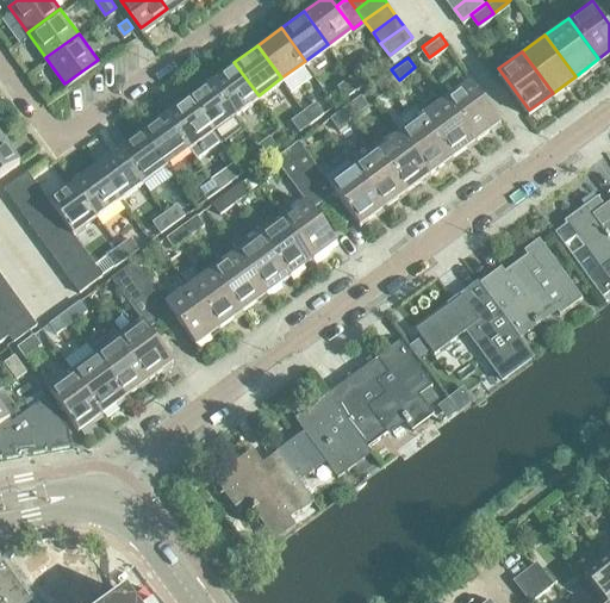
[(234,62),(211,79),(235,112),(259,95),(234,62)]
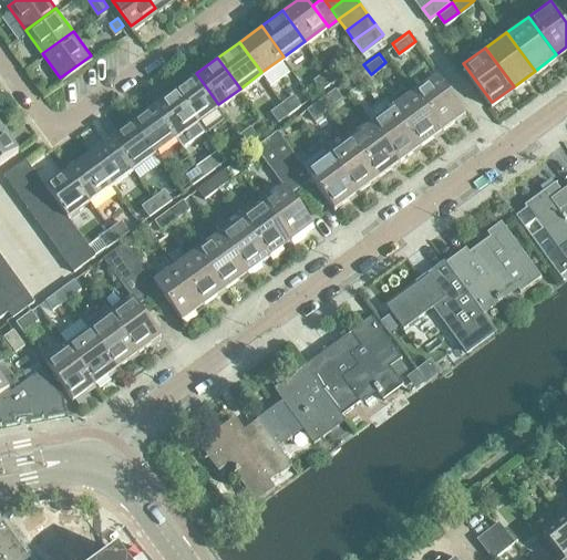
[(326,70),(333,79),(344,71),(338,61),(326,70)]
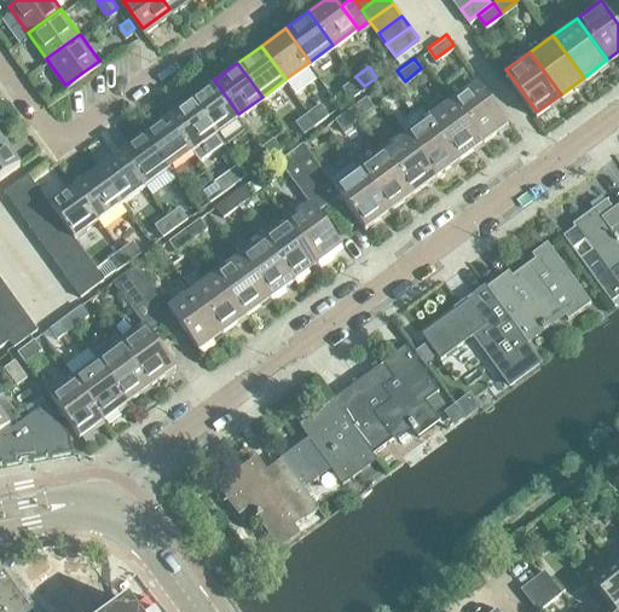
[(391,91),(405,81),(397,70),(382,80),(391,91)]
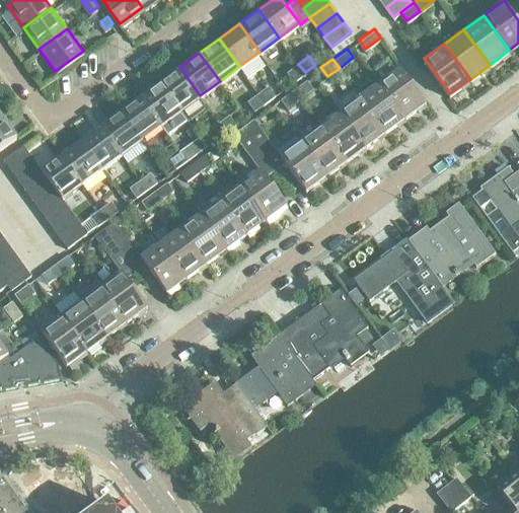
[(295,80),(305,72),(298,64),(288,71),(295,80)]
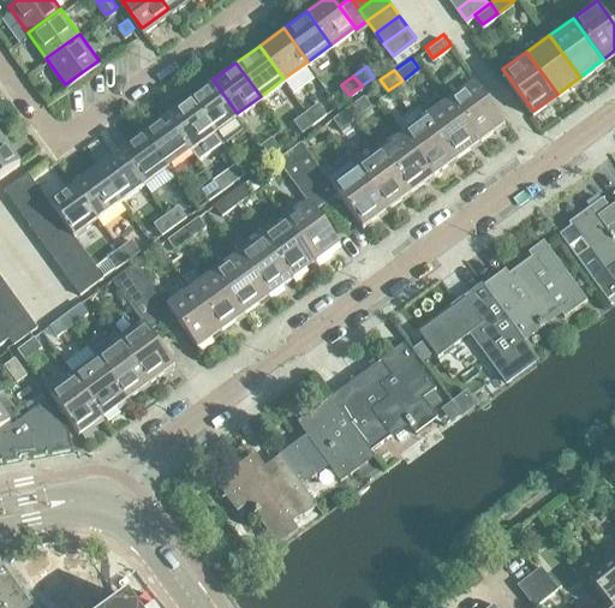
[(449,96),(479,137),(505,119),(473,78),(449,96)]
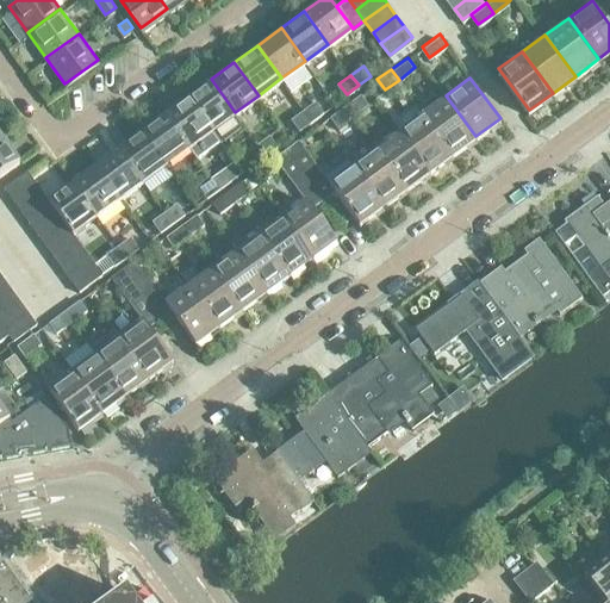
[(212,129),(235,112),(211,79),(187,95),(212,129)]
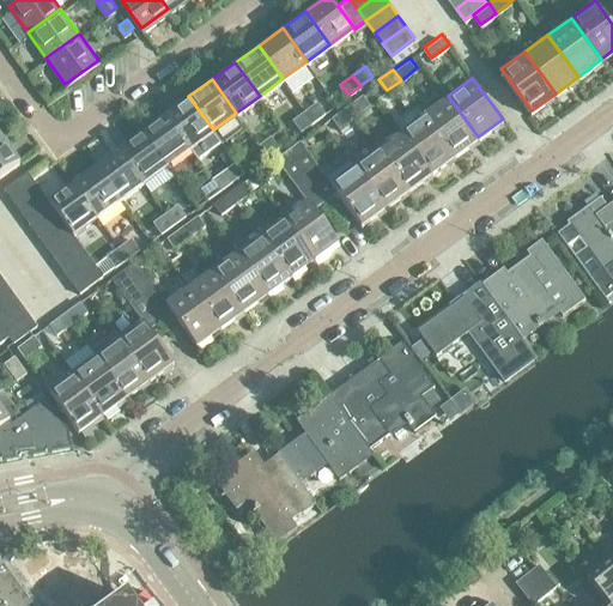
[(346,103),(354,114),(370,102),(363,91),(346,103)]
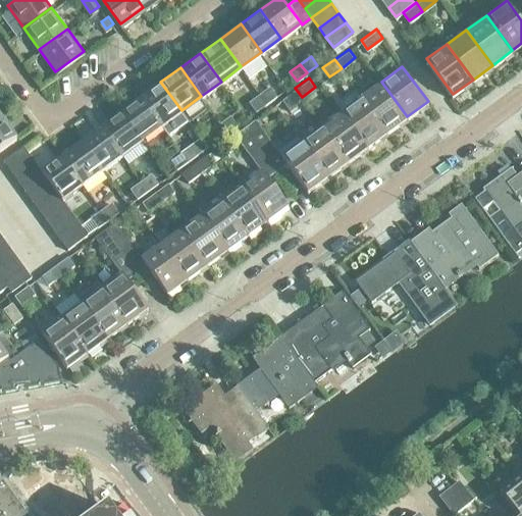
[(161,124),(181,110),(160,82),(141,97),(161,124)]
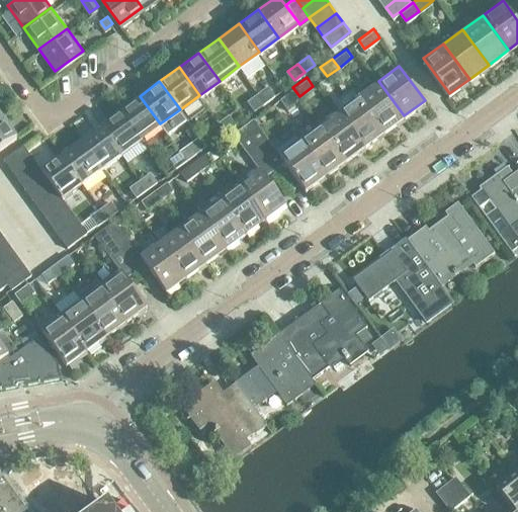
[(404,115),(378,81),(359,95),(384,130),(404,115)]
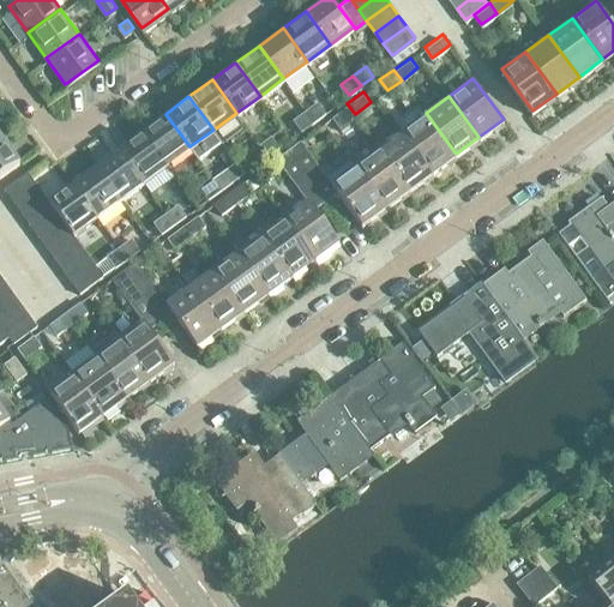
[(306,109),(314,120),(326,110),(319,100),(306,109)]
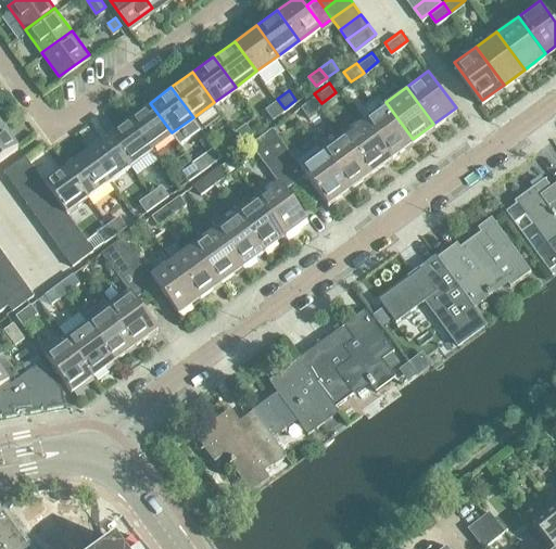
[(307,113),(321,103),(314,93),(301,103),(307,113)]
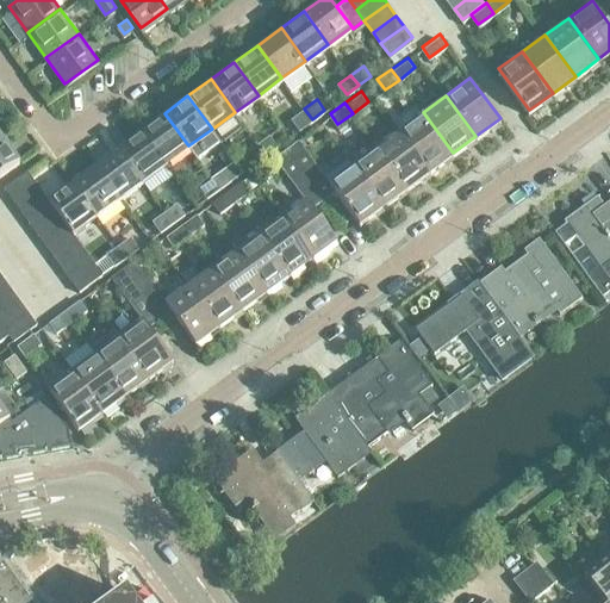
[(300,128),(312,119),(304,109),(292,117),(300,128)]
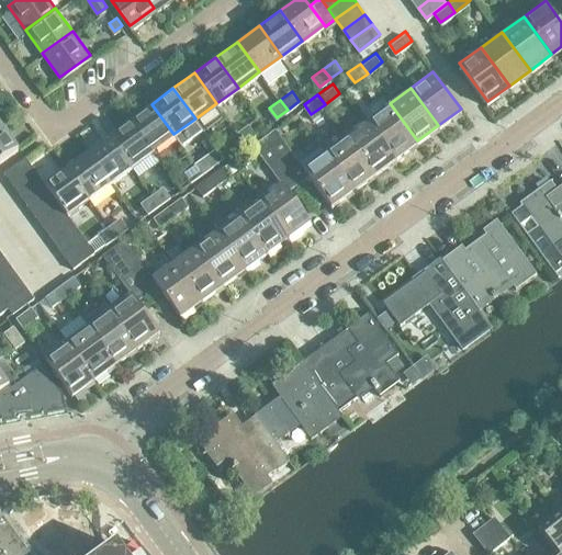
[(368,119),(395,157),(417,140),(390,103),(368,119)]
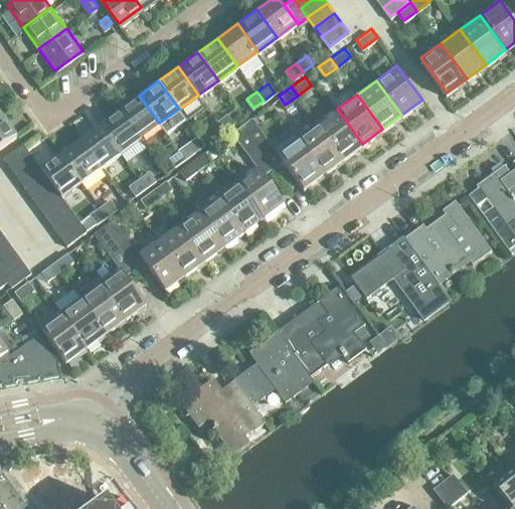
[(119,110),(140,138),(159,123),(139,96),(119,110)]
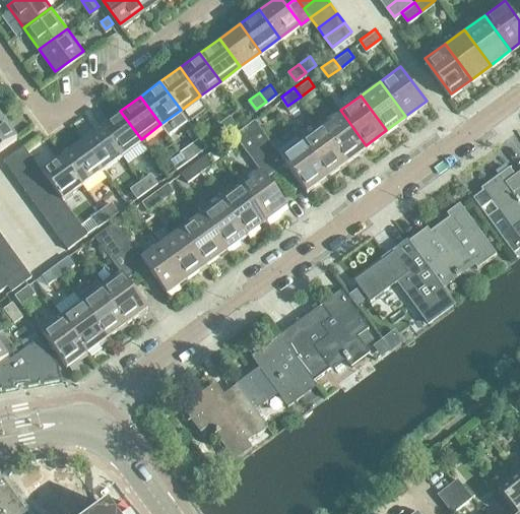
[(346,159),(366,145),(340,110),(321,125),(346,159)]
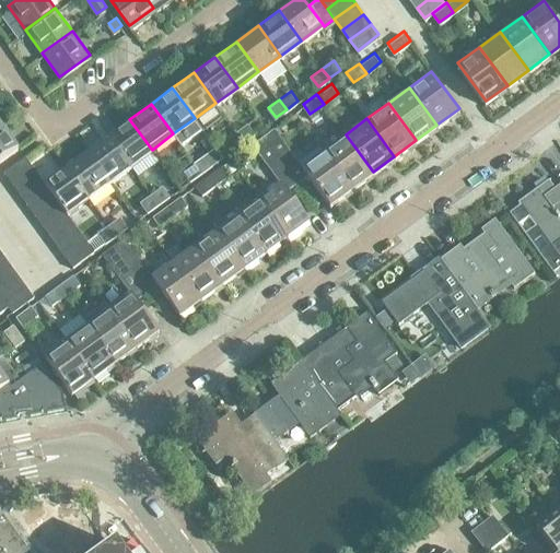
[(152,150),(129,119),(108,134),(130,165),(152,150)]
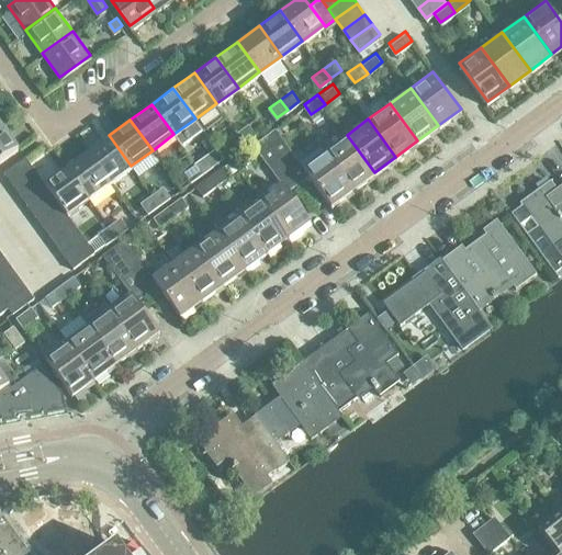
[(237,131),(244,140),(256,132),(249,122),(237,131)]
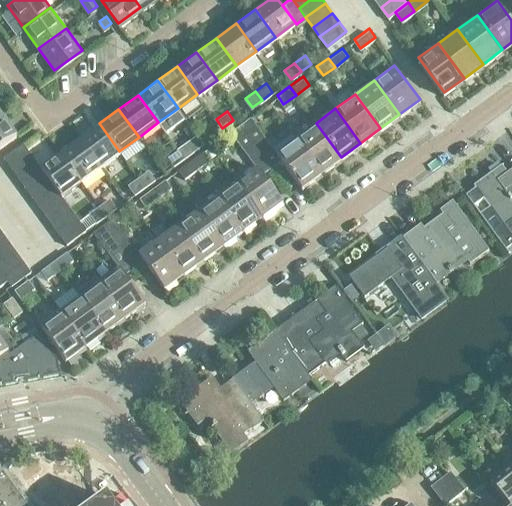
[(2,112),(0,113),(0,144),(16,132),(2,112)]
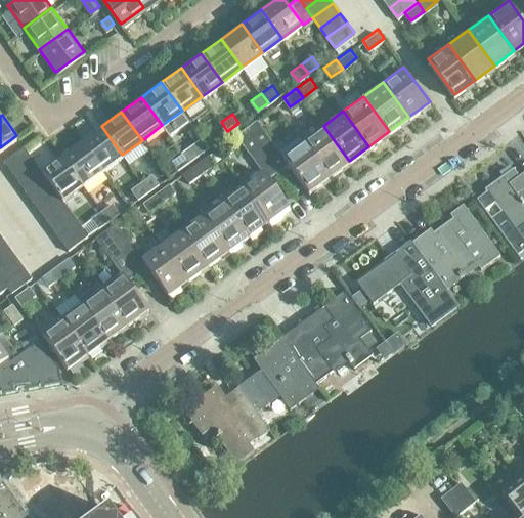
[(308,189),(329,175),(303,140),(284,155),(256,117),(246,125),(277,168),(288,161),(308,189)]
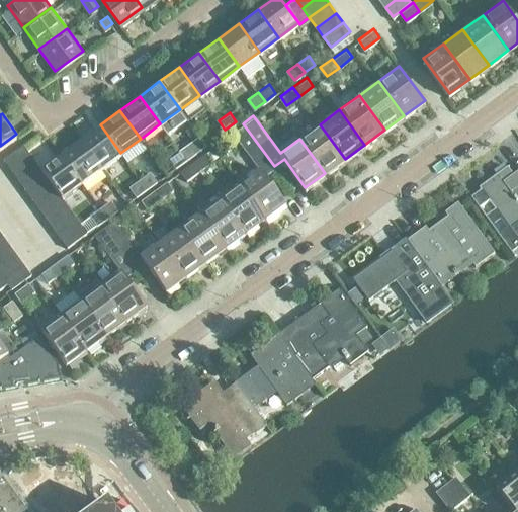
[(216,137),(225,130),(219,120),(208,128),(216,137)]
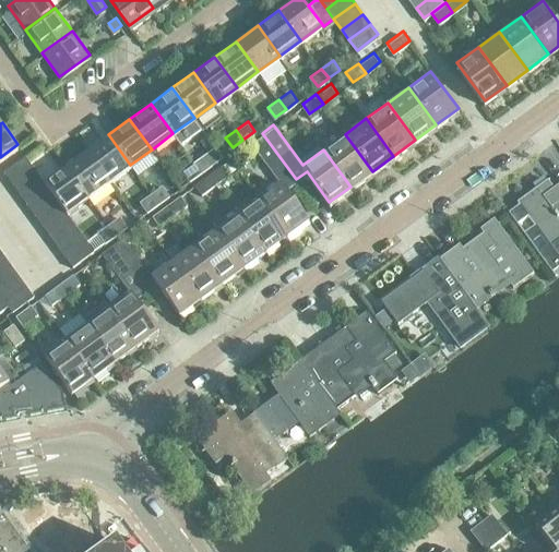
[(259,196),(286,235),(308,218),(285,188),(296,179),(262,133),(251,141),(280,181),(259,196)]
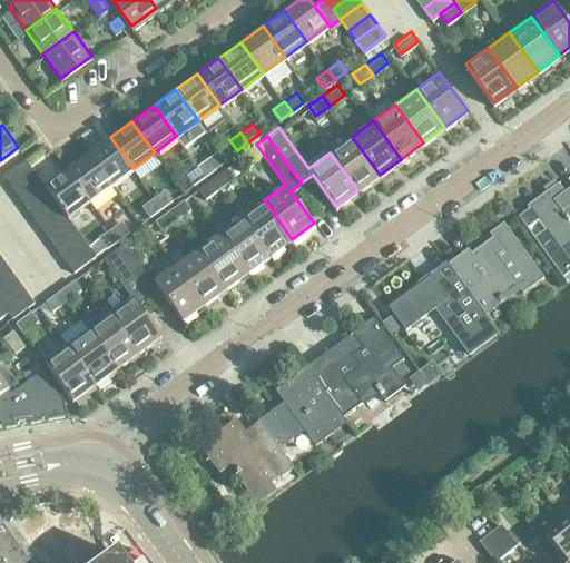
[(111,184),(133,168),(110,137),(88,154),(111,184)]
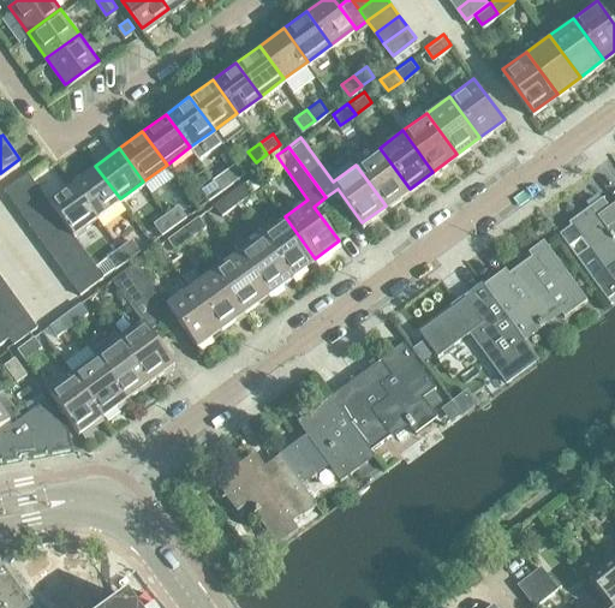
[(380,148),(356,165),(386,206),(410,189),(380,148)]
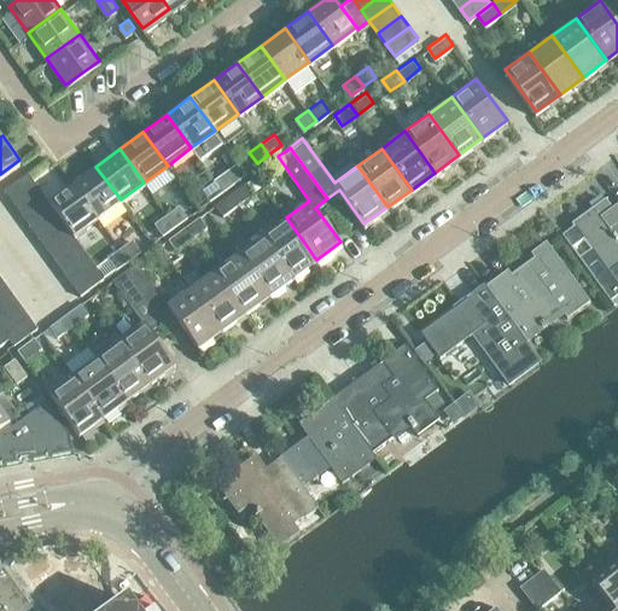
[(97,217),(121,199),(95,167),(73,184),(97,217)]
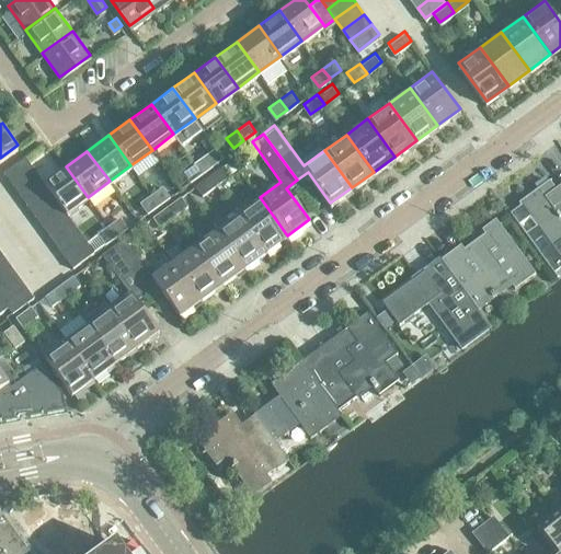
[(194,162),(201,172),(213,163),(206,153),(194,162)]
